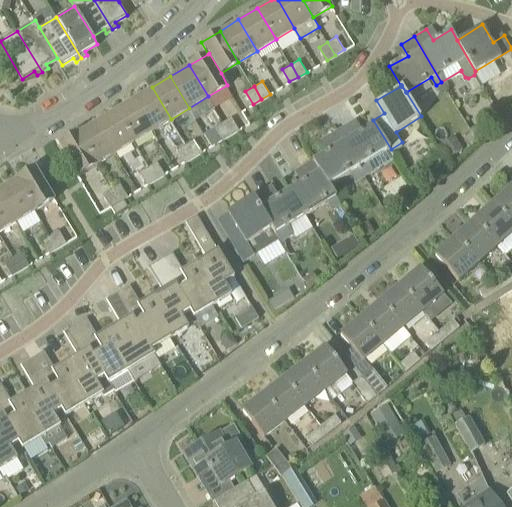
[(152,130),(171,119),(152,87),(133,98),(152,130)]
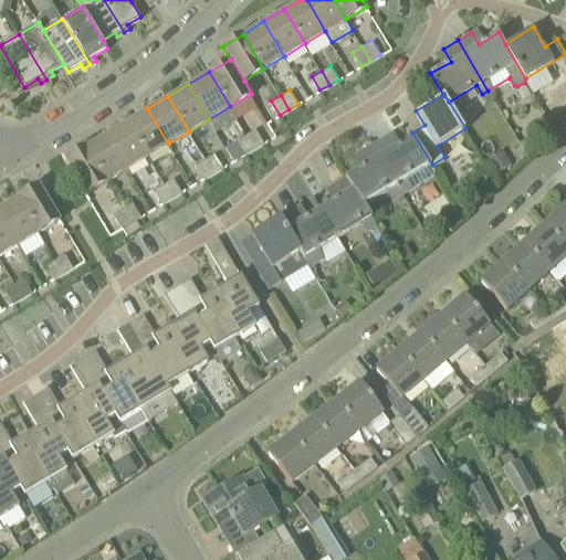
[(147,108),(127,122),(147,156),(168,144),(147,108)]
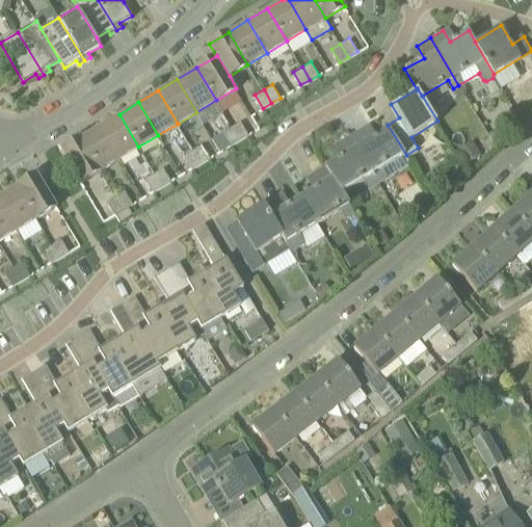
[(120,158),(138,147),(120,114),(100,126),(120,158)]
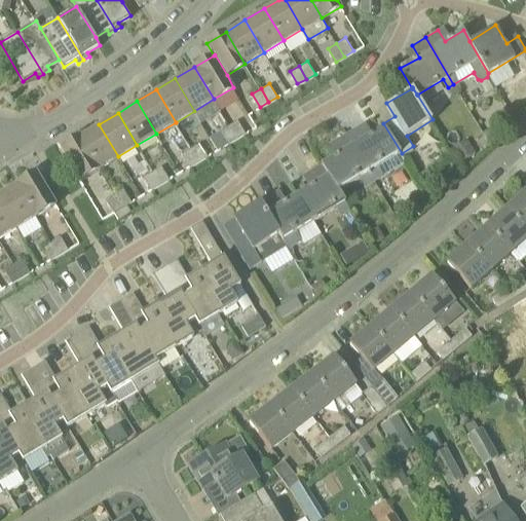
[(238,119),(229,125),(237,138),(246,132),(238,119)]
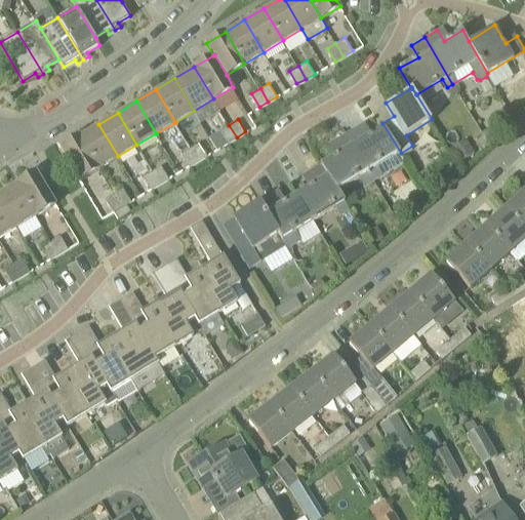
[(346,132),(374,178),(404,159),(401,153),(382,123),(364,134),(359,124),(346,132)]
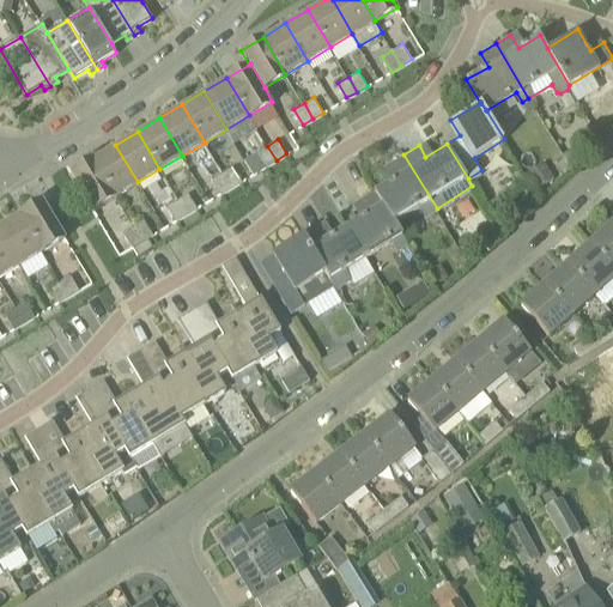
[(115,145),(93,158),(115,195),(138,182),(115,145)]
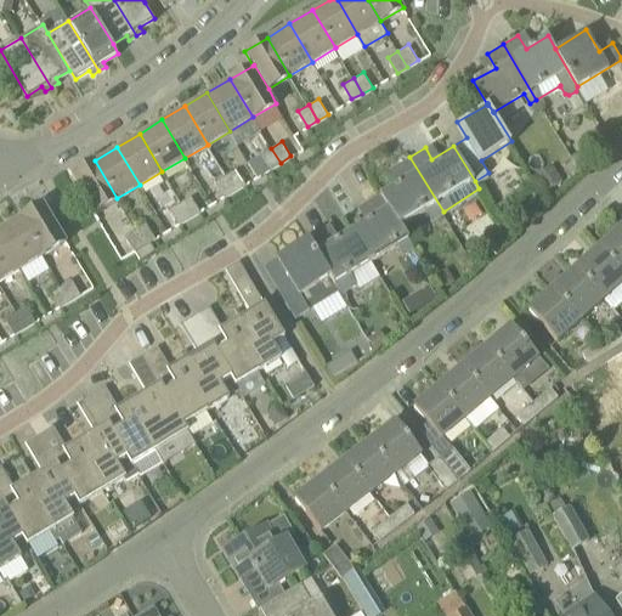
[(281,163),(271,148),(261,154),(270,169),(281,163)]
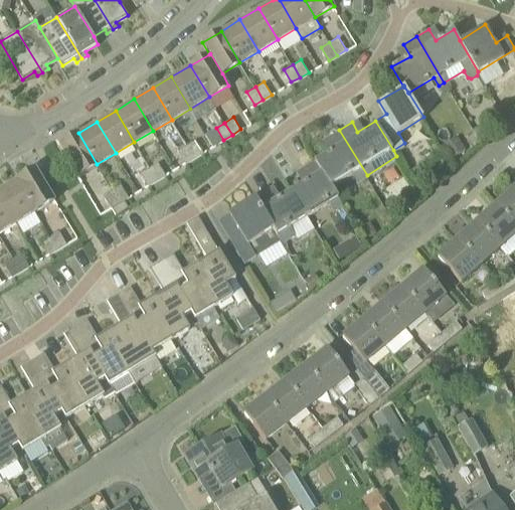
[(316,159),(332,185),(352,172),(357,181),(361,178),(367,175),(339,130),(327,138),(333,148),(316,159)]
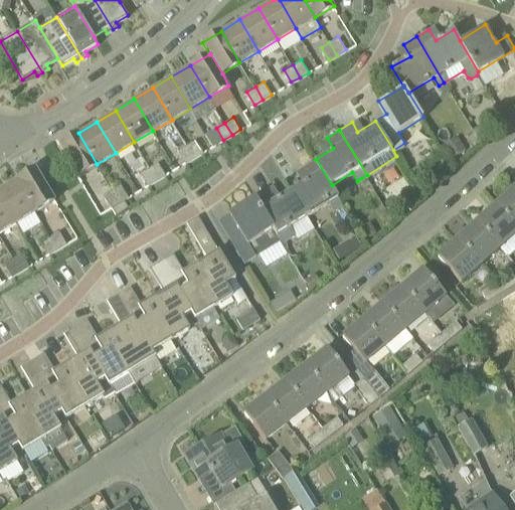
[(59,144),(78,175),(97,164),(78,133),(59,144)]
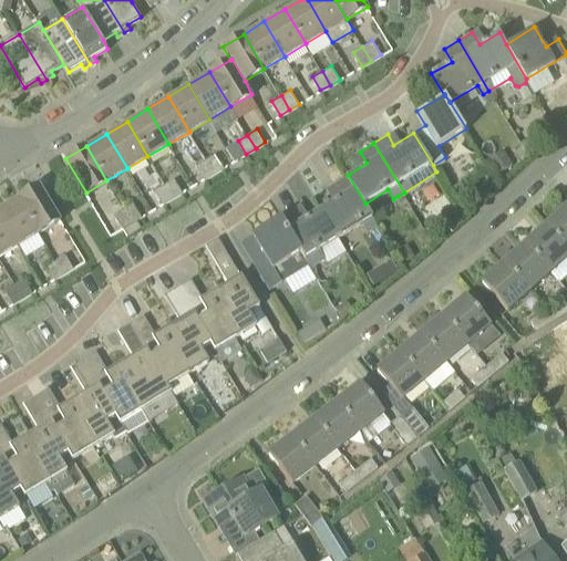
[(216,154),(206,159),(215,173),(224,167),(216,154)]
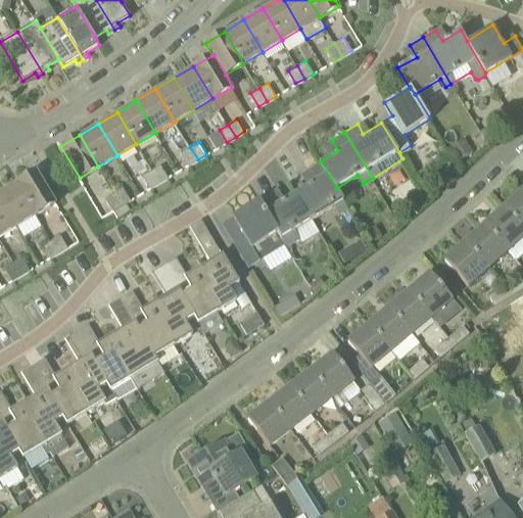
[(463,146),(454,143),(447,147),(456,159),(473,149),(469,142),(463,146)]
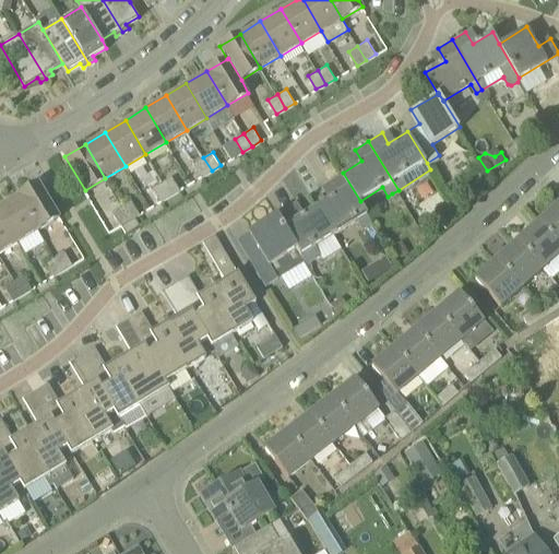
[(212,171),(203,157),(194,163),(202,176),(212,171)]
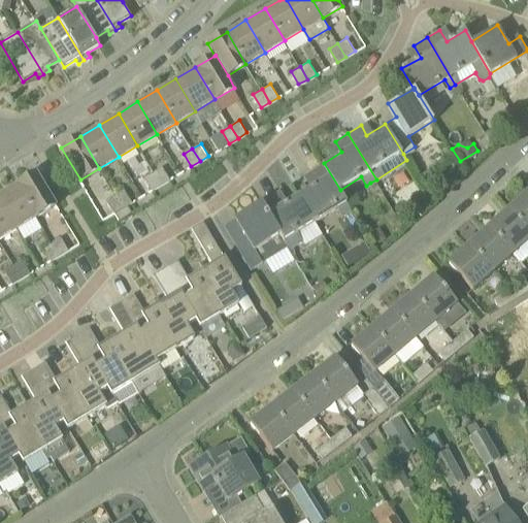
[(300,193),(316,220),(337,206),(341,215),(352,209),(340,190),(324,163),(310,171),(318,183),(300,193)]
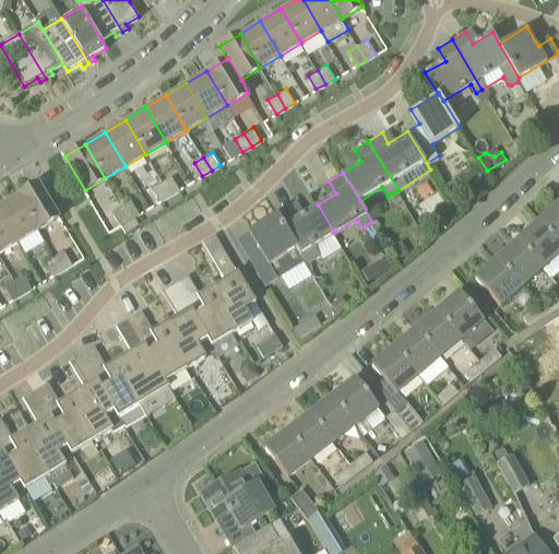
[(173,176),(163,181),(171,195),(180,189),(173,176)]
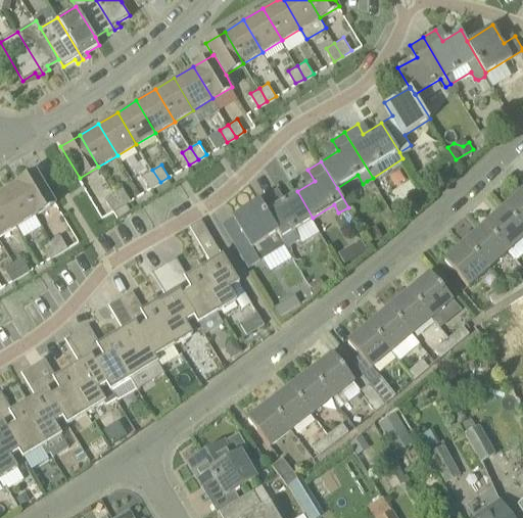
[(17,181),(37,214),(55,201),(37,170),(17,181)]
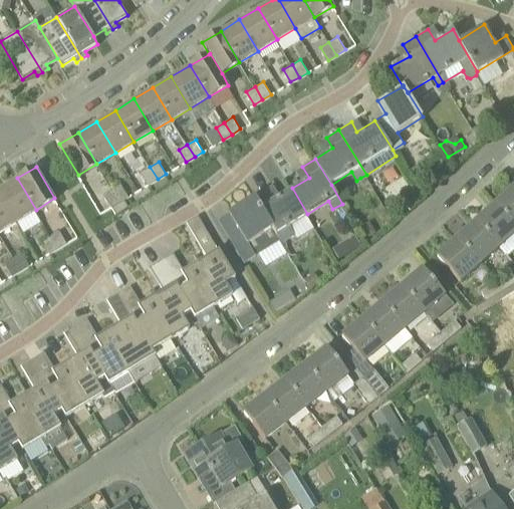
[(158,179),(150,167),(141,172),(149,184),(158,179)]
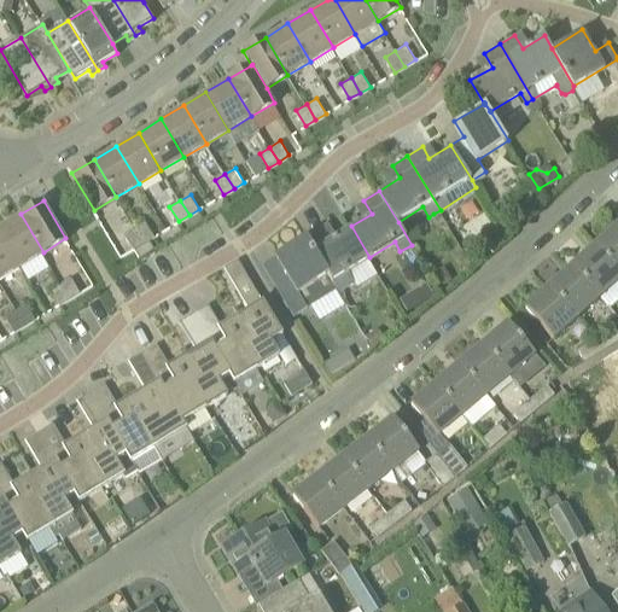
[(21,214),(0,226),(0,231),(21,266),(44,252),(21,214)]
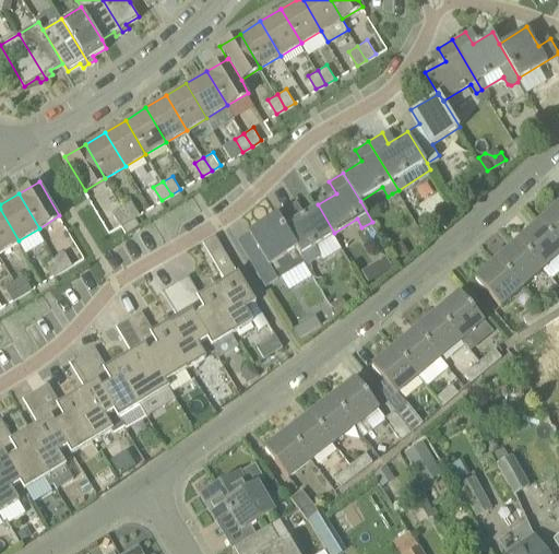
[(122,205),(131,219),(135,216),(140,213),(131,199),(122,205)]
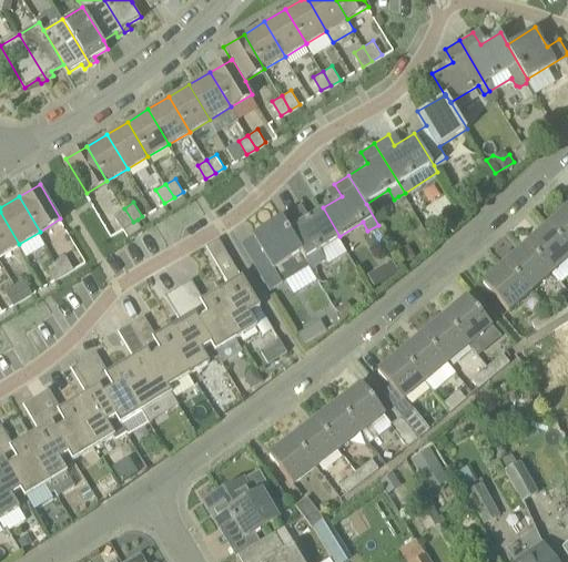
[(567,204),(548,223),(567,245),(567,204)]
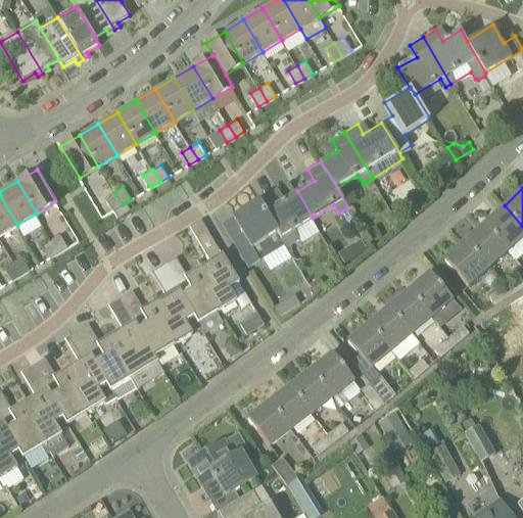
[(272,191),(258,198),(285,243),(286,245),(300,237),(295,228),(313,218),(297,191),(279,202),(272,191)]
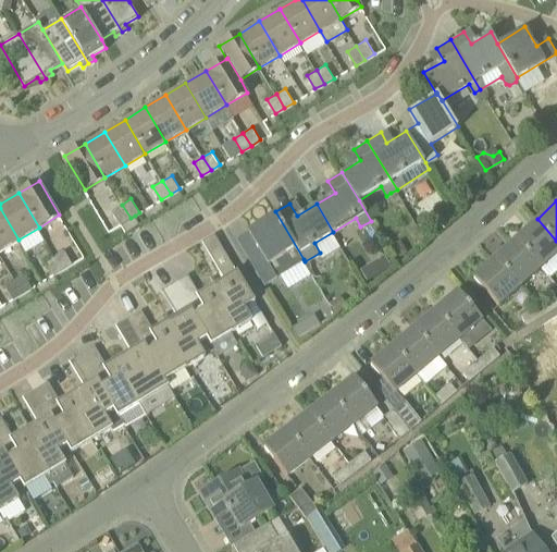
[(112,210),(122,223),(131,218),(122,205),(112,210)]
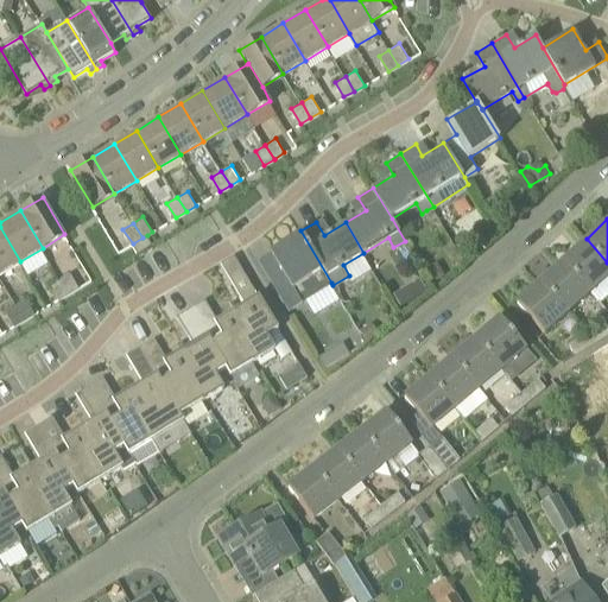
[(0,272),(20,261),(0,227),(0,272)]
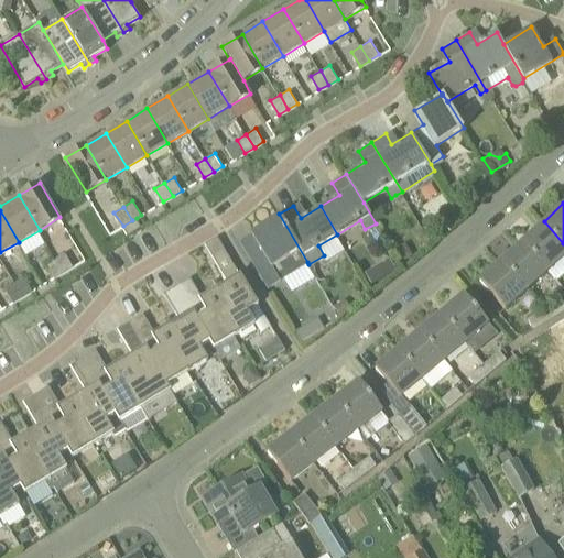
[(307,262),(279,214),(251,231),(264,252),(252,259),(269,285),(307,262)]
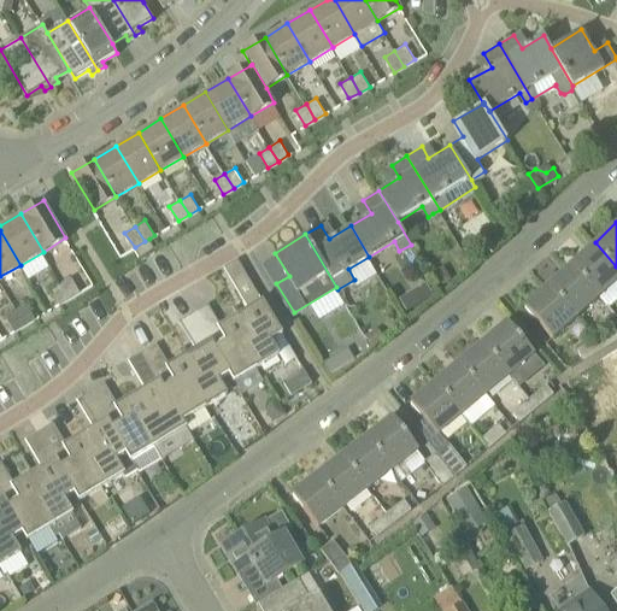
[(150,239),(145,241),(135,247),(141,258),(156,250),(150,239)]
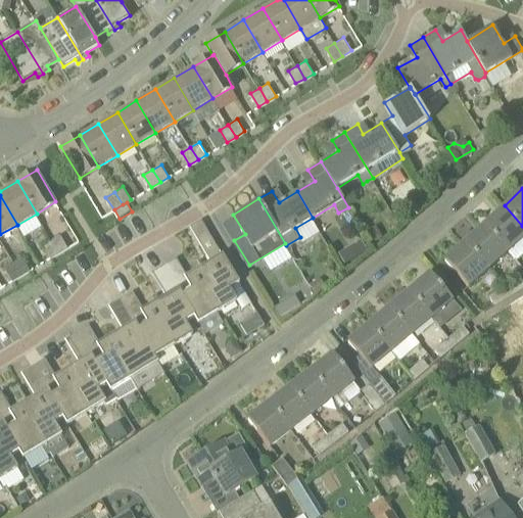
[(484,223),(508,249),(522,235),(522,226),(505,205),(484,223)]
